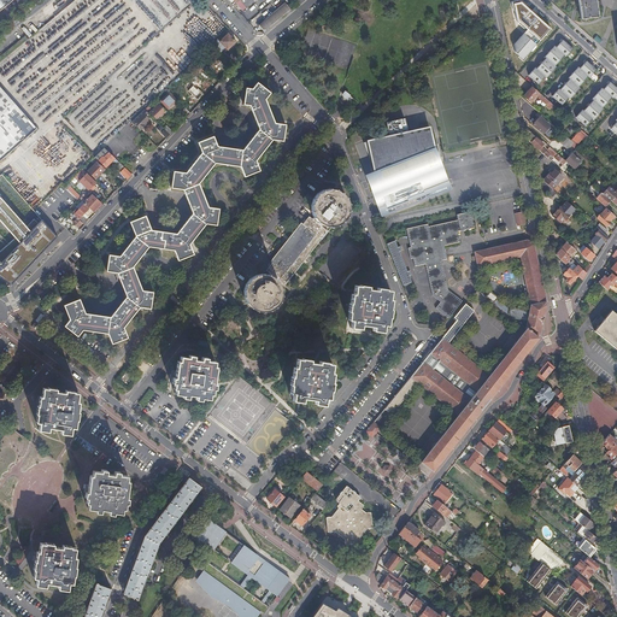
[(54,17),(75,0),(63,0),(50,11),(54,17)]
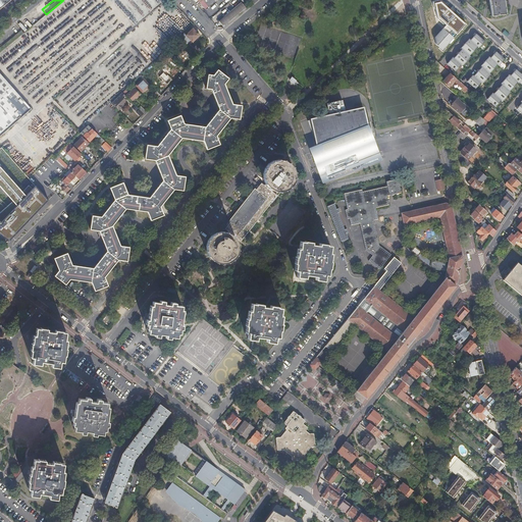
[(155,9),(159,4),(156,0),(114,0),(117,1),(117,2),(115,3),(120,11),(136,22),(155,9)]
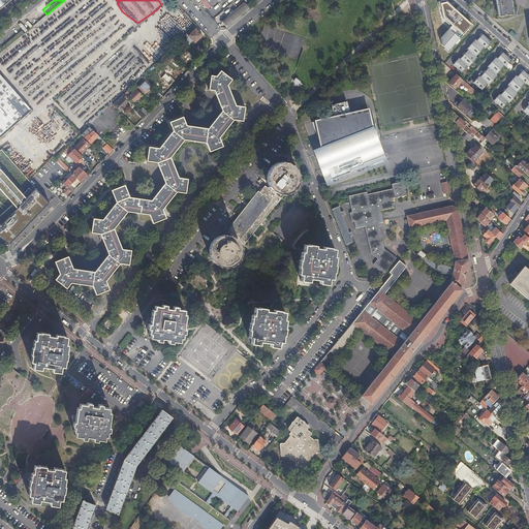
[(495,0),(498,17),(511,14),(509,0),(495,0)]
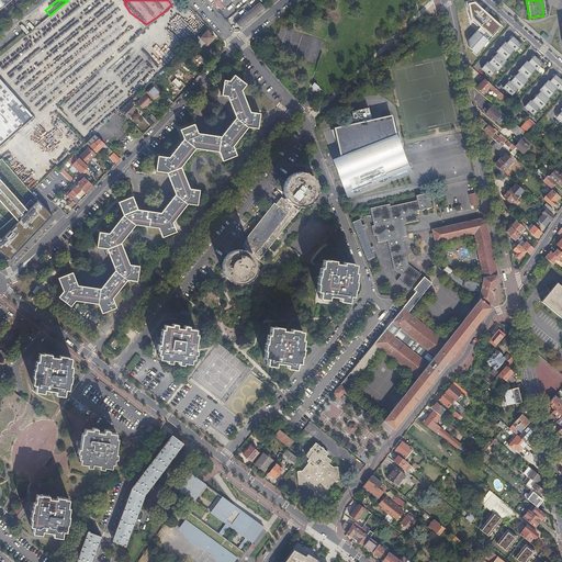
[(236,22),(240,27),(265,8),(260,1),(236,22)]
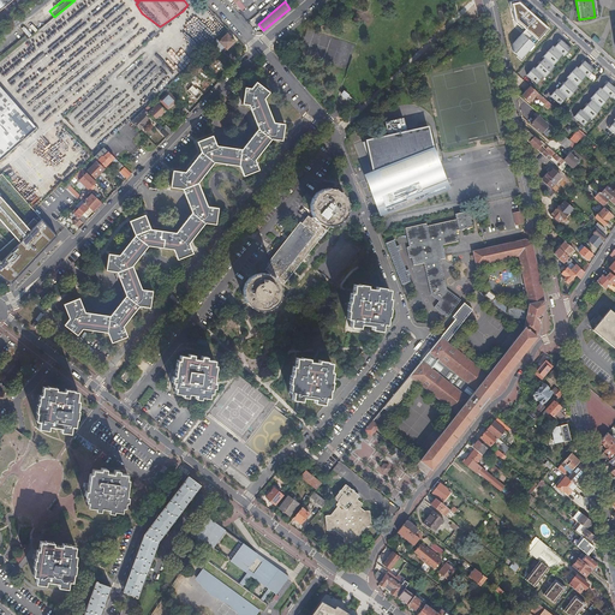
[(519,3),(512,5),(515,21),(526,30),(512,46),(517,49),(513,53),(521,60),(549,30),(519,3)]
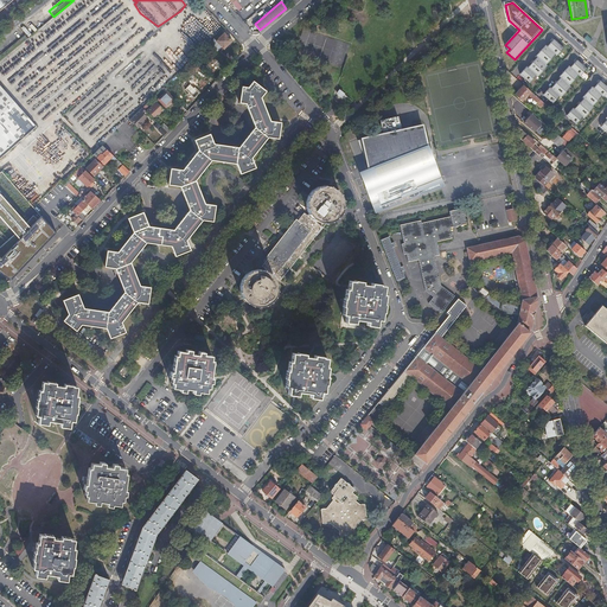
[(52,38),(52,32),(49,32),(49,27),(40,29),(40,34),(45,34),(45,39),(52,38)]
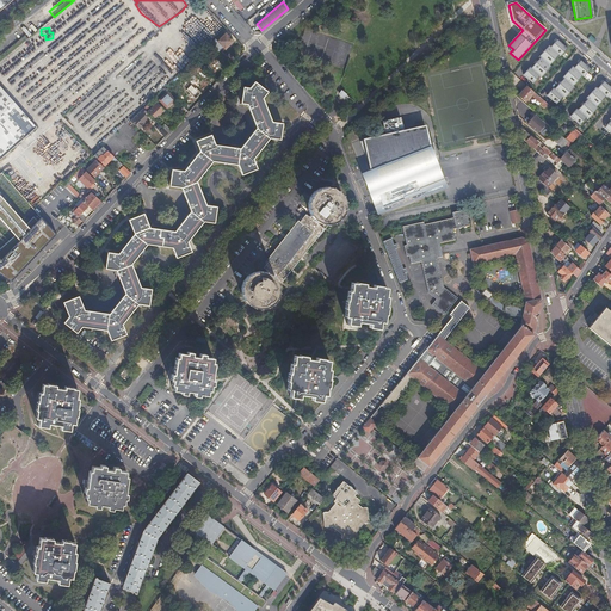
[(216,42),(222,36),(220,34),(210,43),(217,51),(222,47),(216,42)]
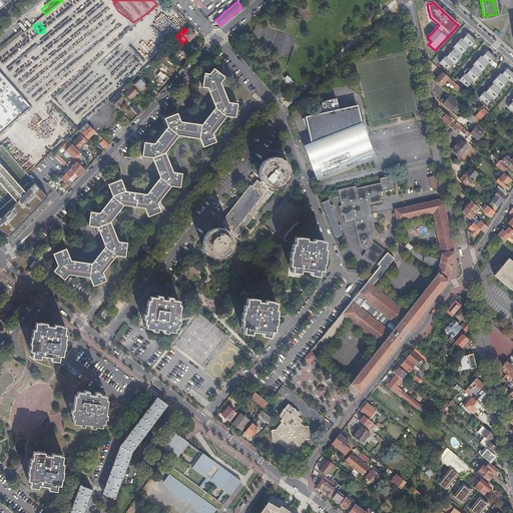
[(186,39),(188,42),(195,35),(188,28),(186,30),(181,35),(186,39)]
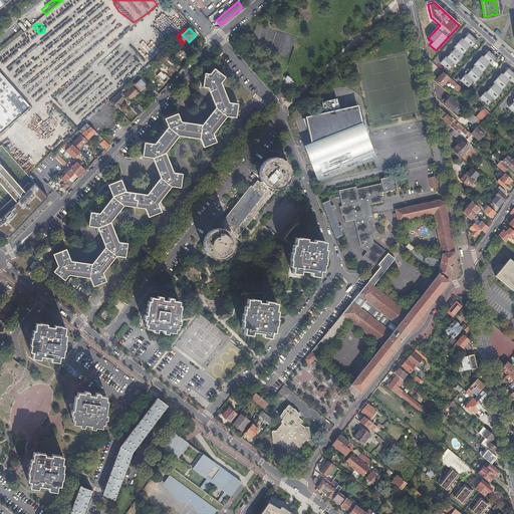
[(477,40),(469,33),(464,39),(462,38),(454,47),(463,54),(470,45),(472,47),(477,40)]
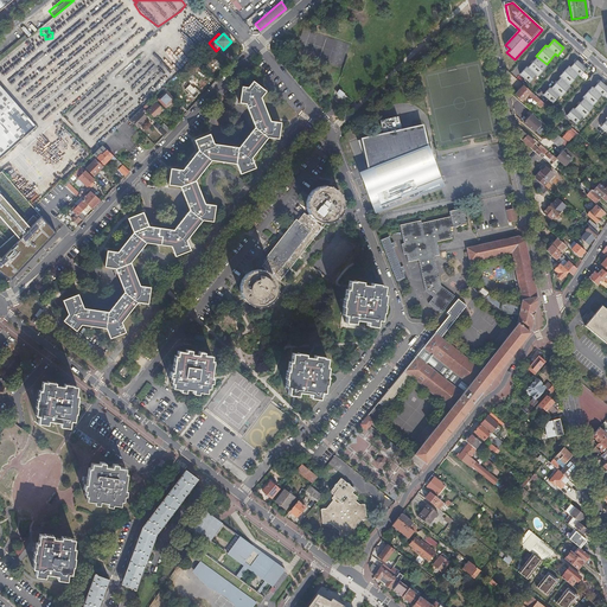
[(521,75),(530,83),(536,76),(538,77),(548,66),(537,58),(529,69),(526,66),(521,75)]
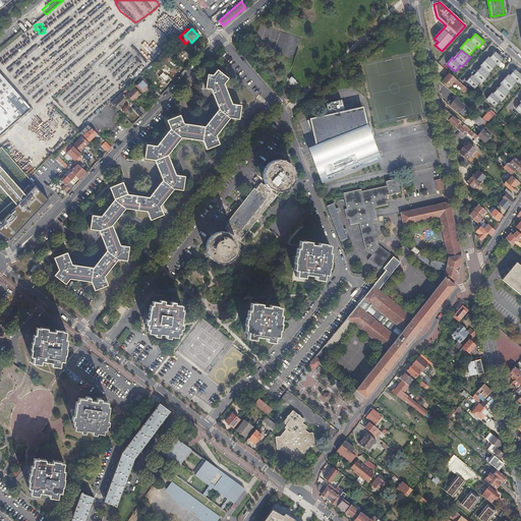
[(165,51),(161,55),(167,61),(171,57),(165,51)]
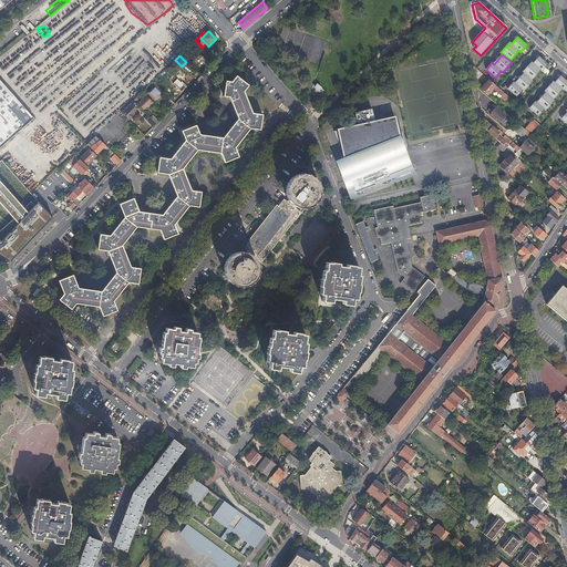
[(548,64),(539,57),(533,63),(532,62),(523,72),(532,80),(540,70),(543,71),(548,64)]
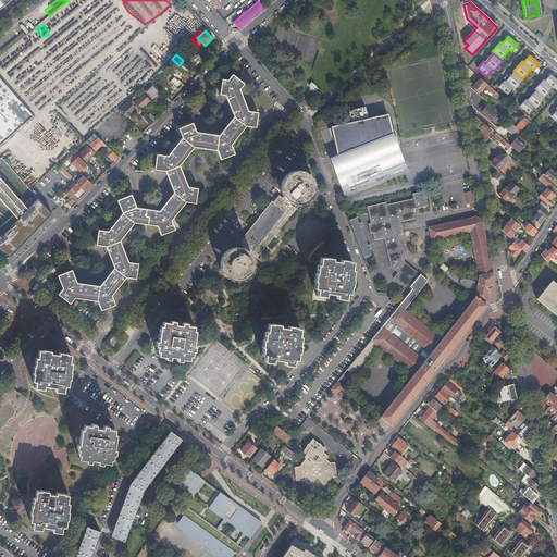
[(168,71),(163,67),(161,70),(166,76),(170,73),(168,71)]
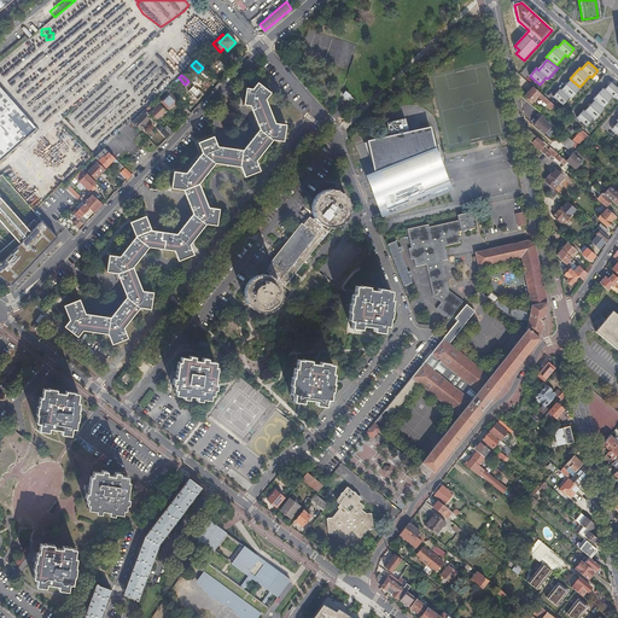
[(204,82),(211,86),(214,80),(208,76),(204,82)]
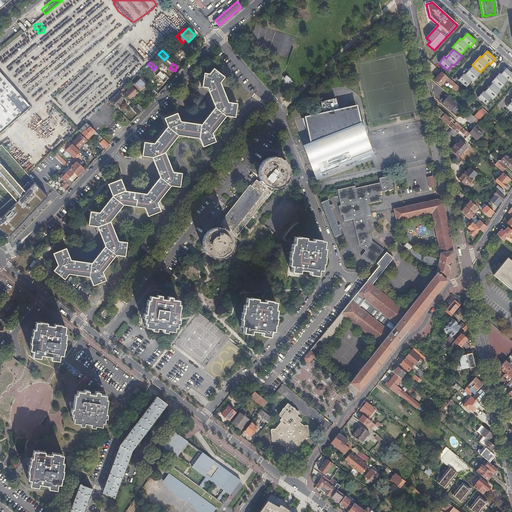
[(158,70),(160,71),(163,74),(166,71),(168,68),(164,64),(158,70)]
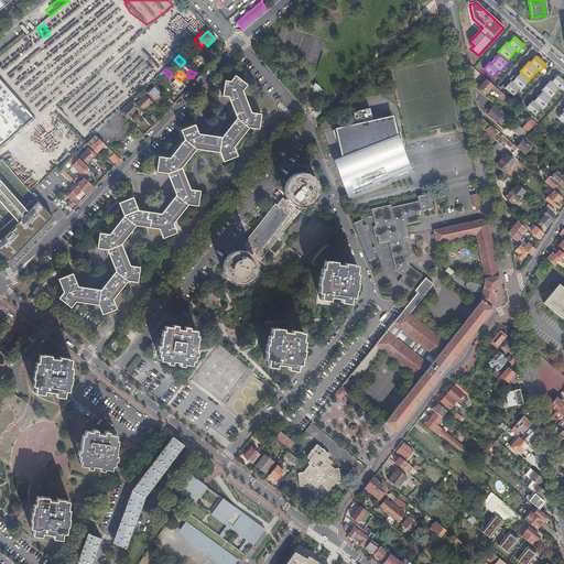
[(505,88),(513,96),(520,89),(521,90),(530,80),(521,73),(512,83),(511,82),(505,88)]
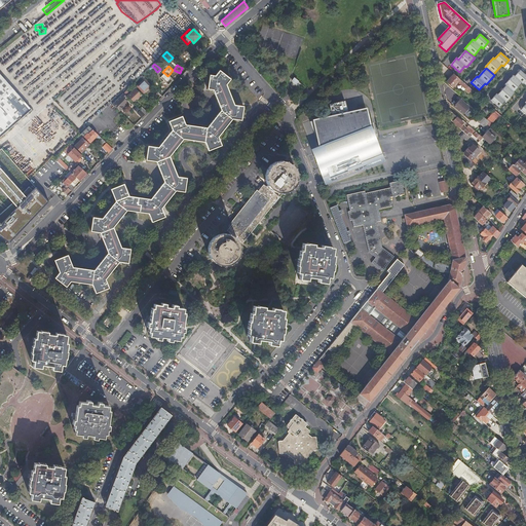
[(525,80),(525,74),(521,70),(515,76),(514,75),(505,84),(514,92),(522,82),(523,84),(525,80)]
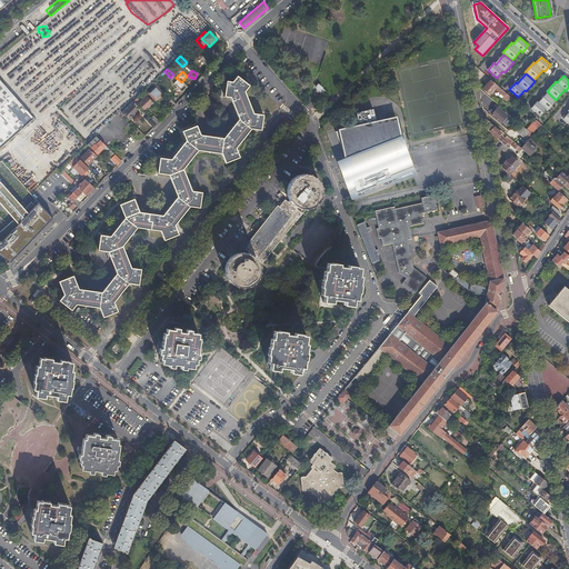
[(237,77),(231,82),(225,81),(223,97),(229,98),(238,120),(223,138),(199,135),(196,126),(182,132),(186,140),(169,159),(160,158),(159,173),(168,175),(178,197),(162,216),(138,211),(135,202),(120,208),(123,217),(108,236),(99,235),(97,249),(107,251),(118,273),(102,292),(77,289),(71,276),(57,282),(62,295),(56,302),(68,312),(75,305),(101,308),(105,317),(119,311),(115,301),(129,283),(140,285),(142,270),(132,269),(121,246),(130,235),(132,237),(135,235),(132,232),(137,227),(161,230),(166,239),(180,233),(176,225),(190,206),(200,208),(202,192),(192,191),(182,168),(198,150),(221,153),(225,162),(239,158),(236,148),(250,129),(260,131),(263,116),(252,115),(243,91),(249,86),(237,77)]
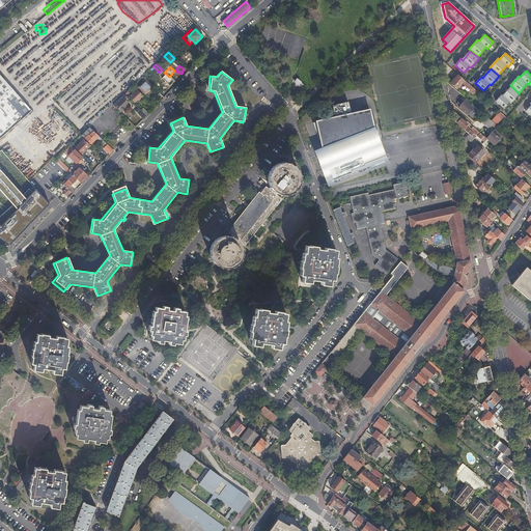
[(169,86),(173,81),(170,78),(169,77),(166,74),(162,78),(169,86)]
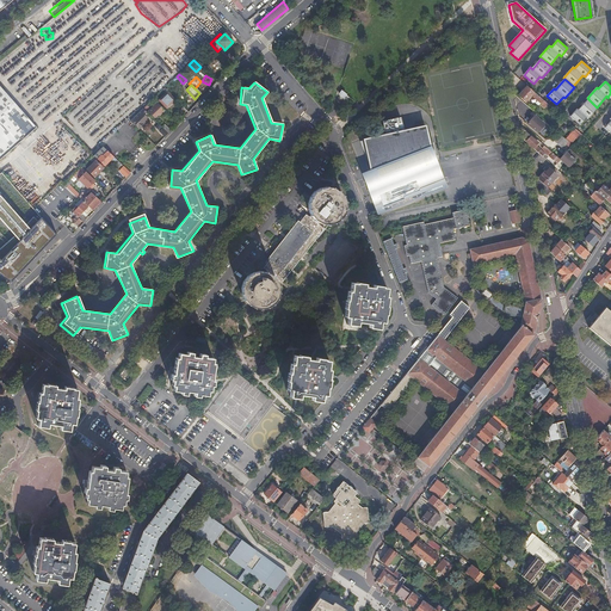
[(0,158),(36,128),(0,86),(0,158)]
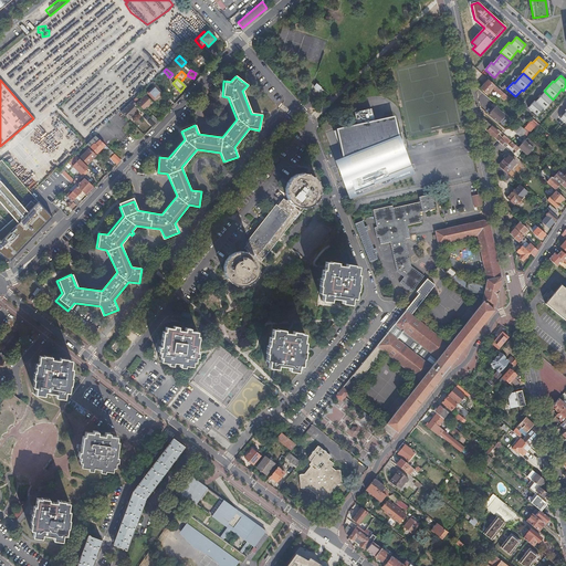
[(494,85),(488,80),(481,88),(486,94),(494,85)]
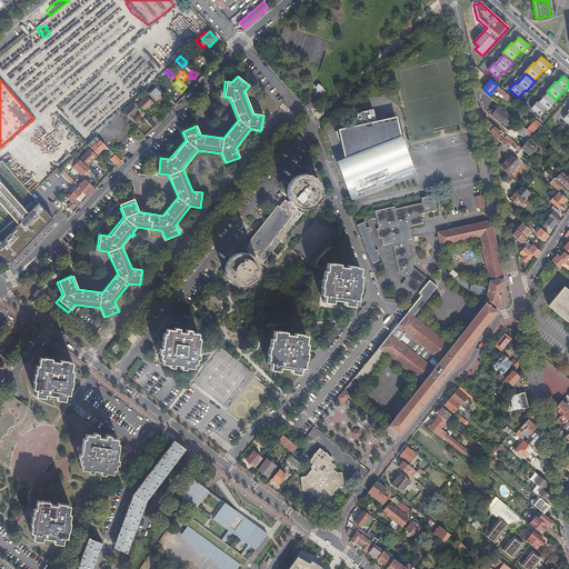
[(157,88),(158,87),(153,81),(151,83),(155,87),(148,93),(152,99),(157,95),(158,96),(161,92),(157,88)]
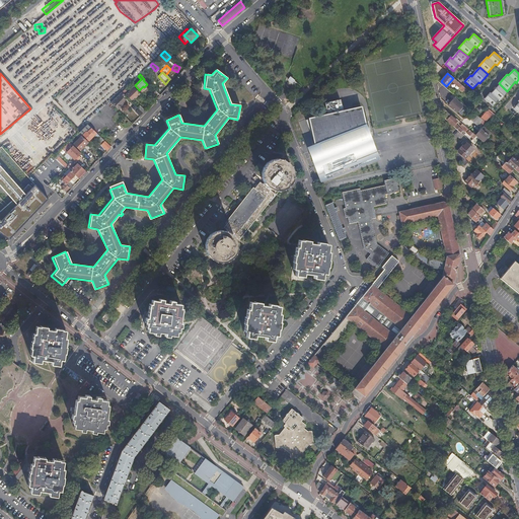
[(290,76),(287,80),(294,87),(297,83),(290,76)]
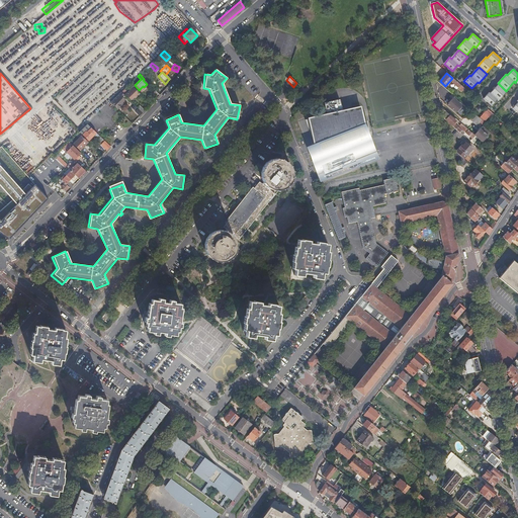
[(459,89),(461,86),(456,81),(454,80),(451,83),(459,89)]
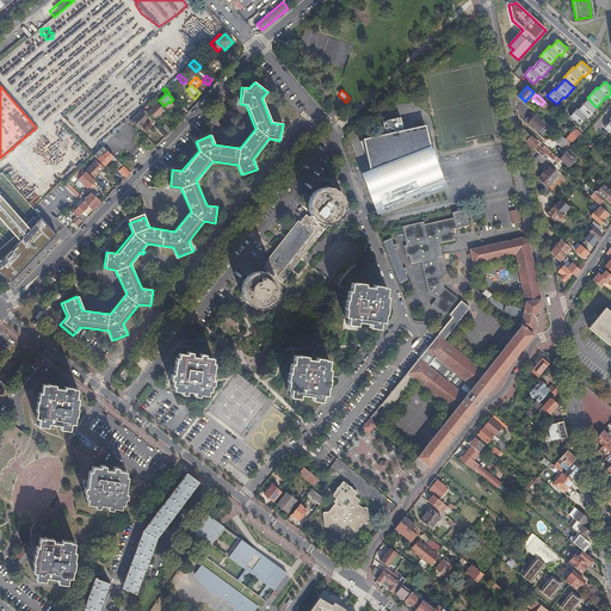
[(571,116),(580,125),(586,117),(588,118),(598,107),(587,99),(579,110),(576,109),(571,116)]
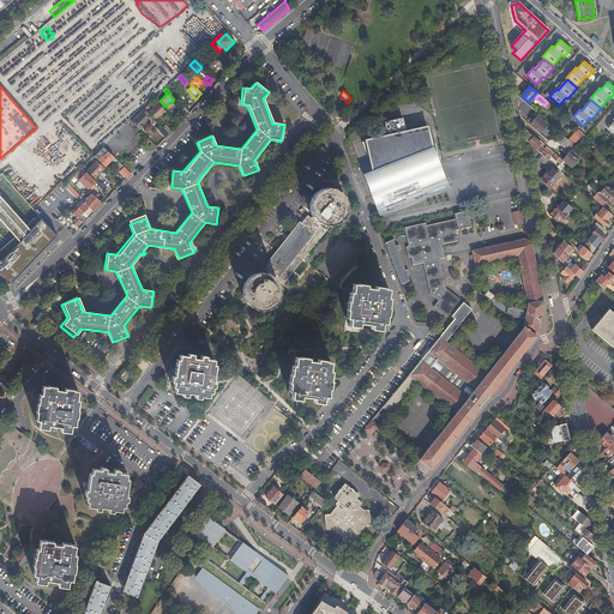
[(163,110),(156,103),(148,110),(154,116),(157,113),(158,114),(163,110)]
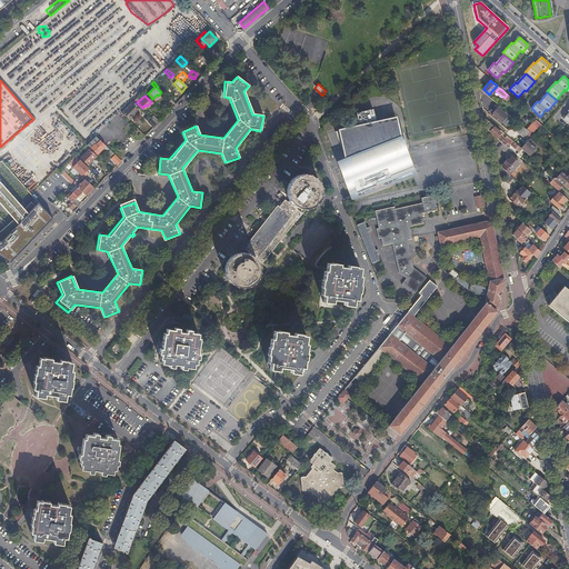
[(121,112),(123,115),(125,113),(130,119),(132,116),(131,115),(139,107),(136,103),(133,101),(121,112)]
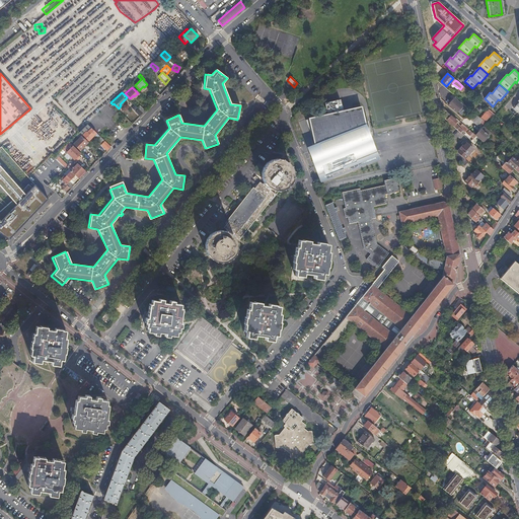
[(457,97),(456,97),(455,98),(454,99),(452,98),(450,101),(451,102),(450,103),(449,105),(457,113),(461,108),(460,107),(462,104),(457,100),(458,99),(457,97)]
